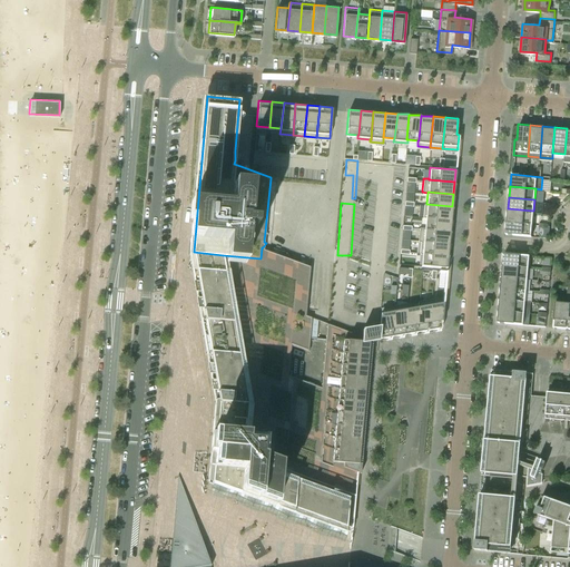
[(423,215),(423,216),(425,216),(425,215),(451,217),(452,206),(426,204),(426,203),(424,203),(423,215)]
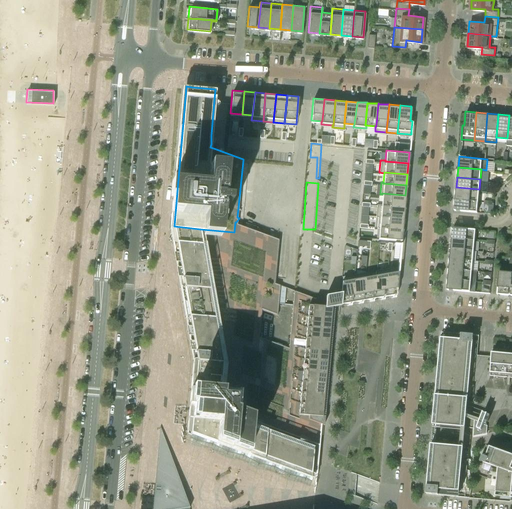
[(478,200),(479,189),(456,187),(455,198),(478,200)]
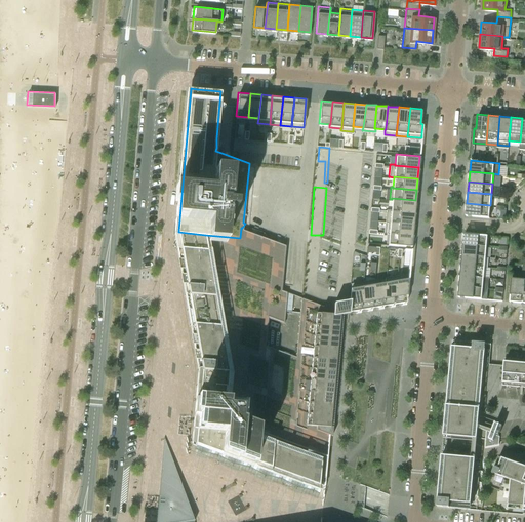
[(391,208),(391,209),(414,211),(415,201),(415,200),(392,198),(392,199),(391,208)]
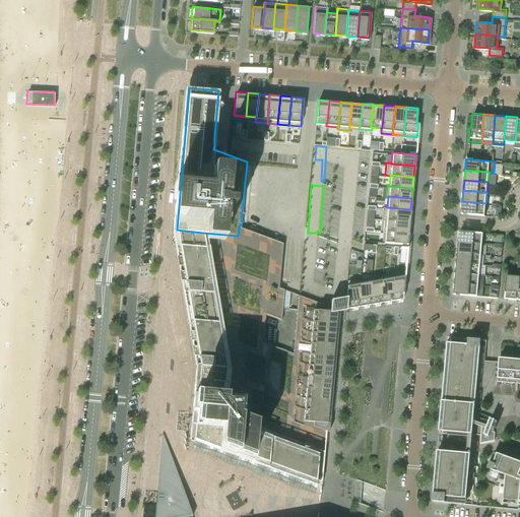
[(484,213),(485,203),(462,201),(461,211),(484,213)]
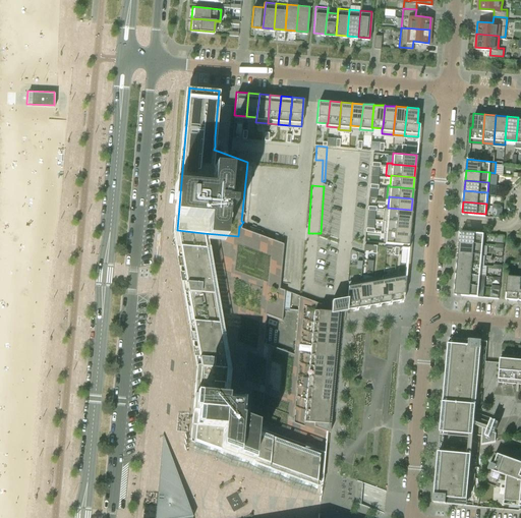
[(382,218),(382,219),(385,219),(410,221),(411,210),(388,208),(388,207),(384,207),(383,208),(382,218)]
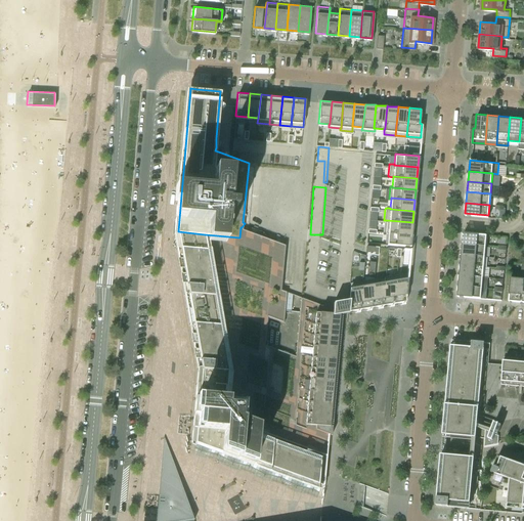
[(386,230),(386,231),(388,231),(411,233),(411,232),(412,222),(387,220),(386,230)]
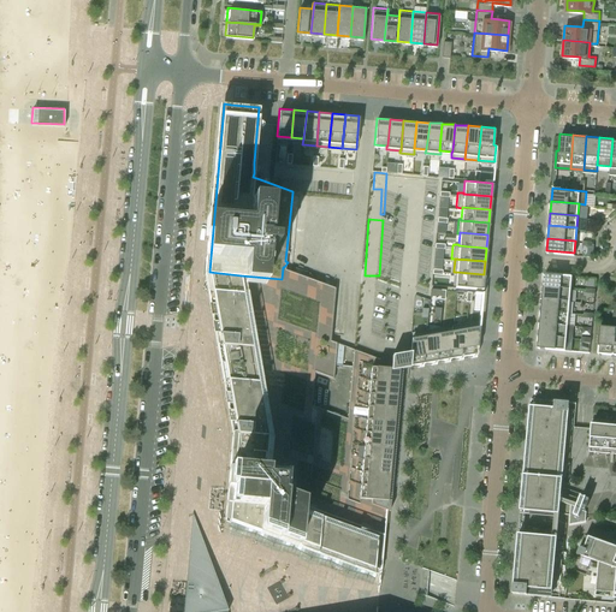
[(375,611),(380,576),(420,590),(420,592),(449,601),(454,604),(454,602),(456,578),(456,577),(422,565),(394,556),(395,550),(408,406),(403,405),(406,367),(409,366),(409,363),(410,350),(408,350),(391,354),(384,355),(378,356),(372,354),(366,351),(360,350),(355,348),(353,346),(337,340),(331,338),(335,286),(336,279),(333,279),(291,263),(288,262),(284,267),(283,267),(282,279),(241,275),(209,272),(193,269),(203,342),(193,509),(183,611),(375,611)]
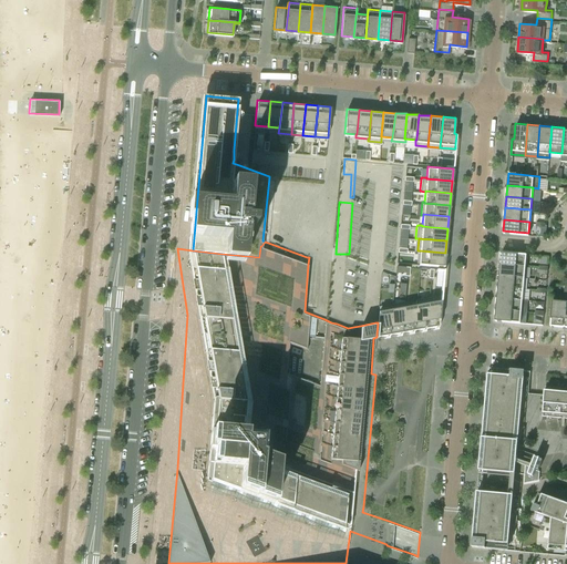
[(526,264),(527,252),(502,249),(501,262),(526,264)]
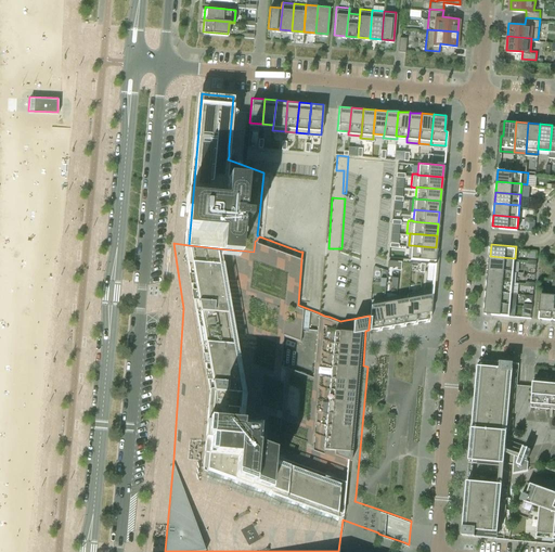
[(411,245),(410,257),(435,259),(436,247),(411,245)]
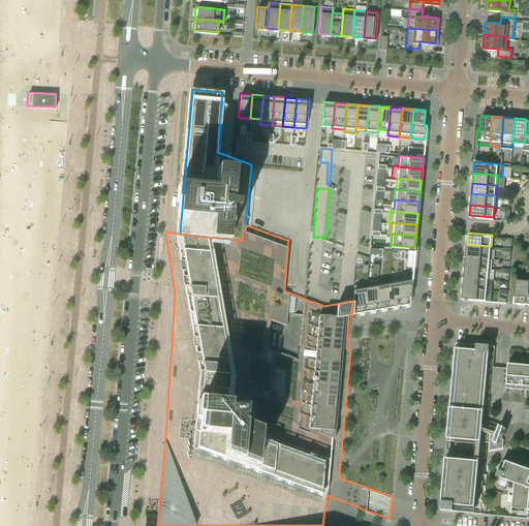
[(490,256),(491,246),(467,244),(466,254),(490,256)]
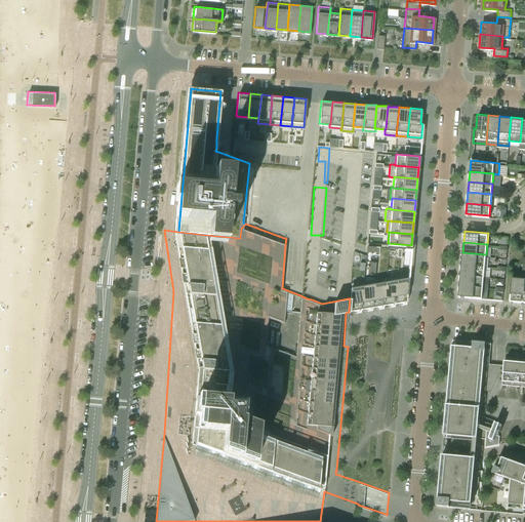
[(485,265),(486,254),(462,252),(461,263),(485,265)]
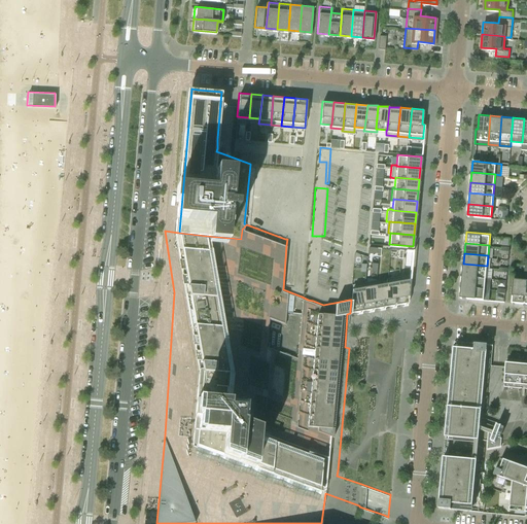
[(486,276),(487,266),(463,264),(462,275),(491,277),(486,276)]
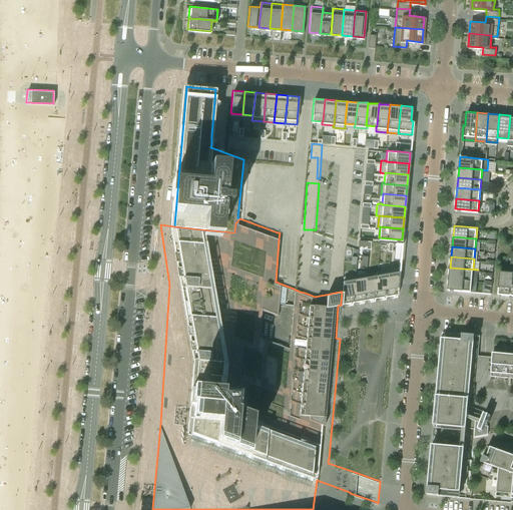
[(377,275),(374,298),(375,297),(385,296),(388,273),(389,268),(388,268),(377,270),(376,270),(376,275),(377,275)]
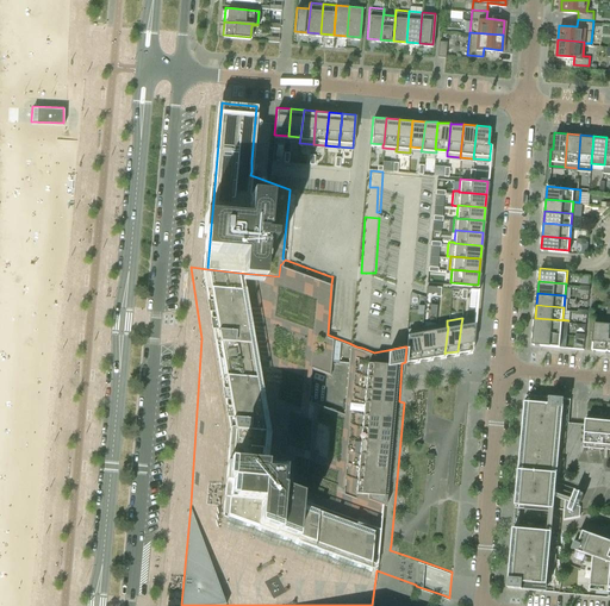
[(567,332),(568,320),(535,318),(534,330),(567,332)]
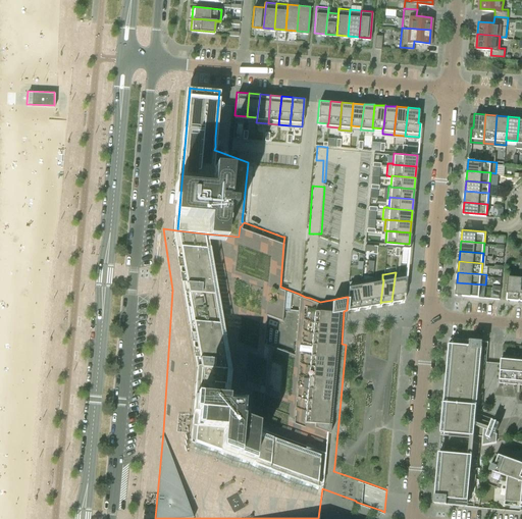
[(518,299),(520,275),(509,274),(507,298),(518,299)]
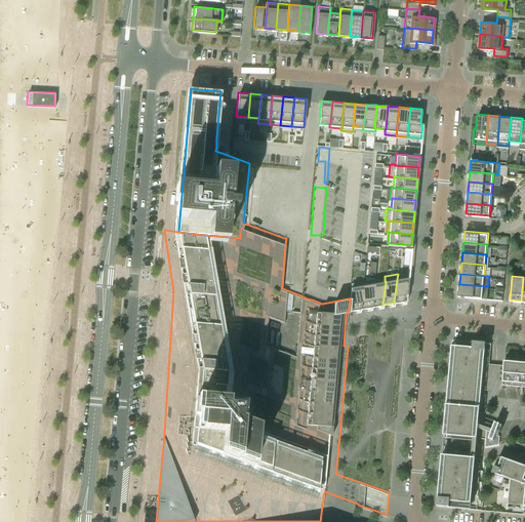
[(397,279),(394,303),(395,303),(406,300),(408,277),(407,277),(397,279)]
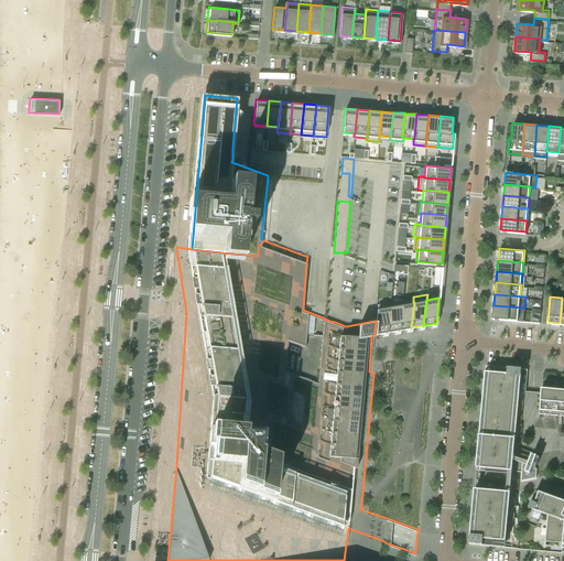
[(390,301),(388,331),(399,328),(402,304),(403,299),(402,299),(390,301)]
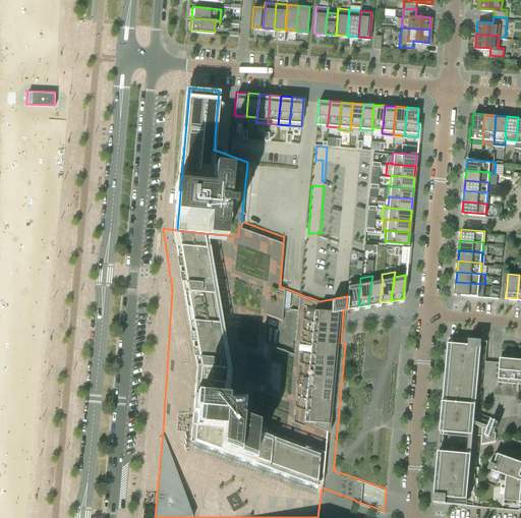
[(347,296),(346,307),(357,305),(358,305),(360,278),(348,280),(347,296)]
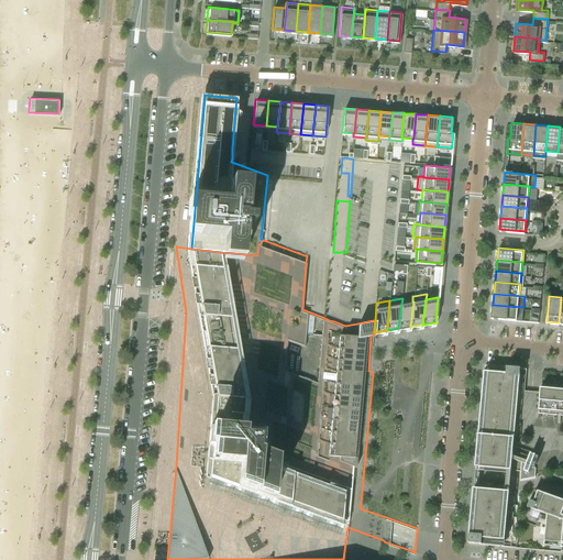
[(401,304),(398,328),(399,328),(410,327),(414,302),(412,302),(401,304)]
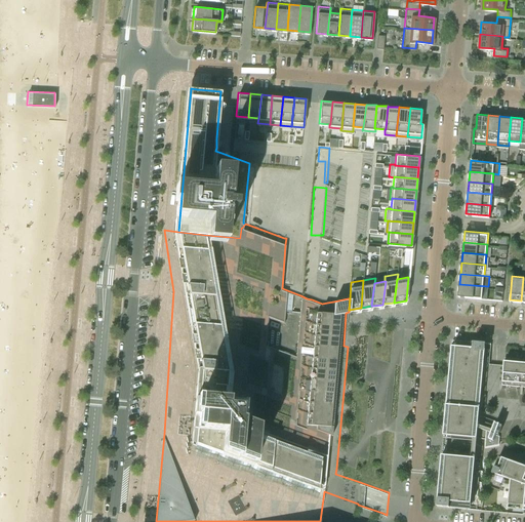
[(487,297),(488,286),(459,284),(458,294),(487,297)]
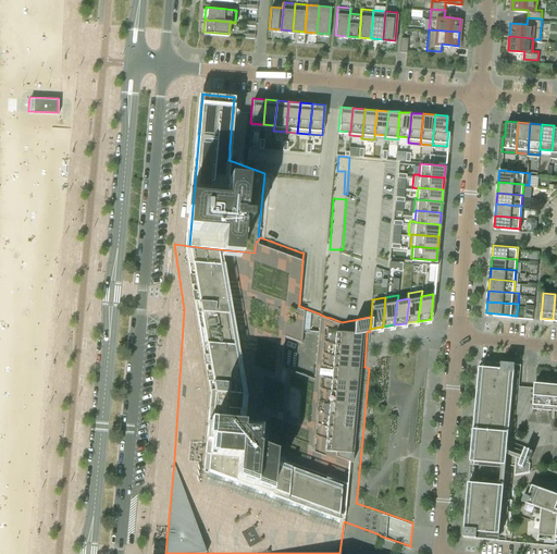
[(556,365),(489,359),(487,366),(480,365),(471,459),(503,463),(515,464),(515,471),(530,469),(530,465),(555,460),(556,460),(556,365)]
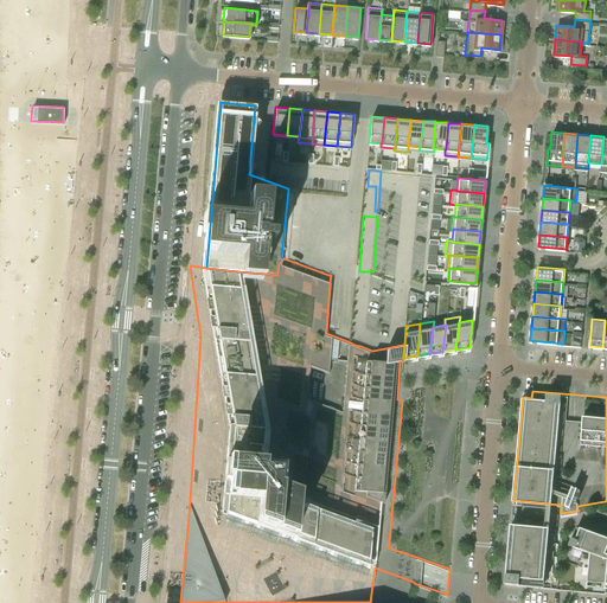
[(551,579),(555,549),(556,527),(511,524),(506,576),(541,579),(544,579),(551,579)]
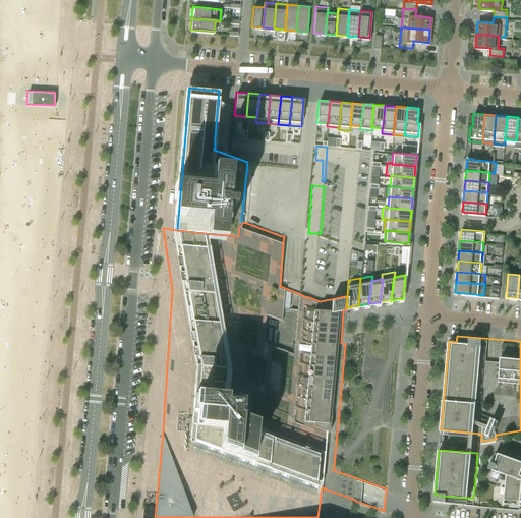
[(520,458),(520,460),(499,452),(493,468),(507,473),(504,499),(520,500),(520,505),(520,504),(520,458)]
